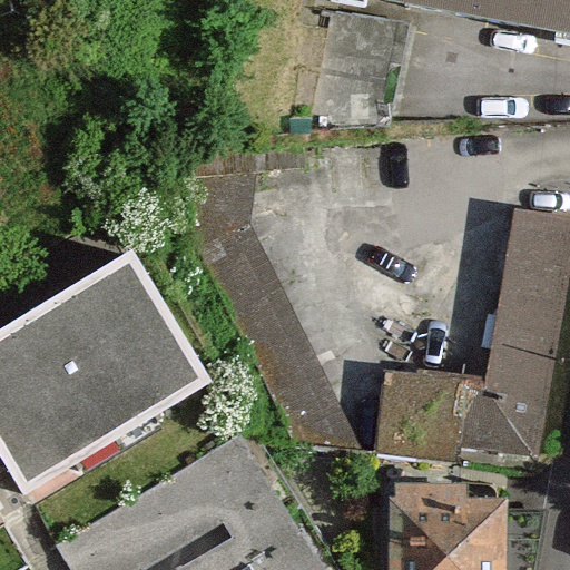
[(569,0),(314,0),(315,0),(569,41),(569,0)]
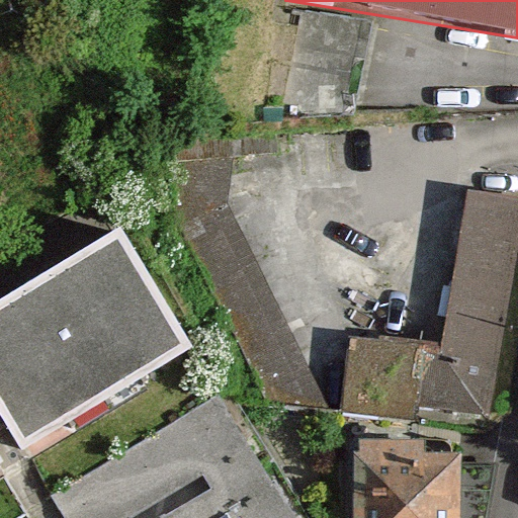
[(488,415),(517,229),(517,193),(470,181),(437,343),(347,334),(342,417),(488,415)]
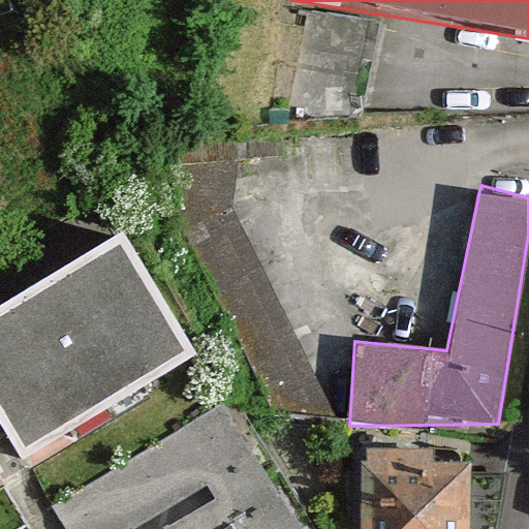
[(0,331),(0,424),(34,483),(200,386),(126,258),(0,331)]
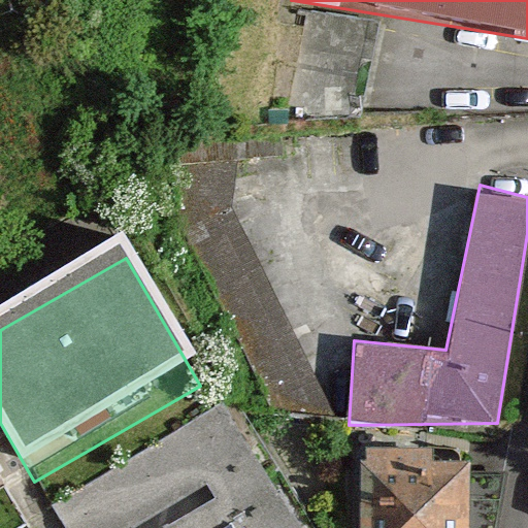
[(359,527),(463,527),(464,449),(360,448),(359,527)]
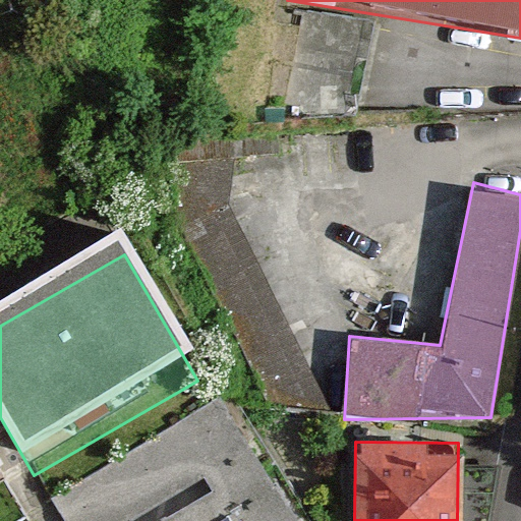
[(117,454),(62,488),(82,520),(115,520),(147,501),(117,454)]
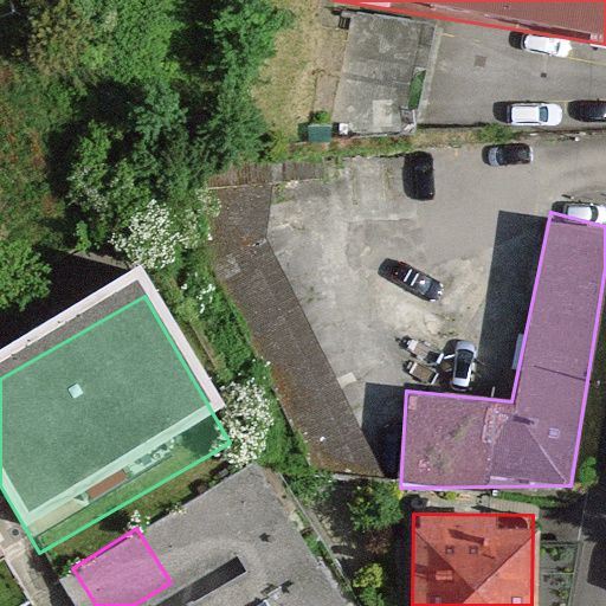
[(337,605),(295,533),(168,605),(337,605)]
